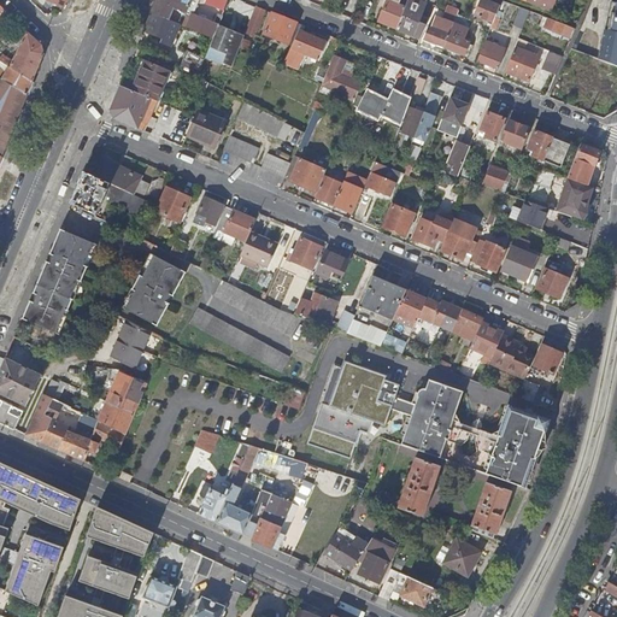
[(213,39),(218,25),(192,13),(191,16),(186,15),(188,9),(193,11),(198,0),(195,0),(157,0),(152,13),(171,21),(213,39)]
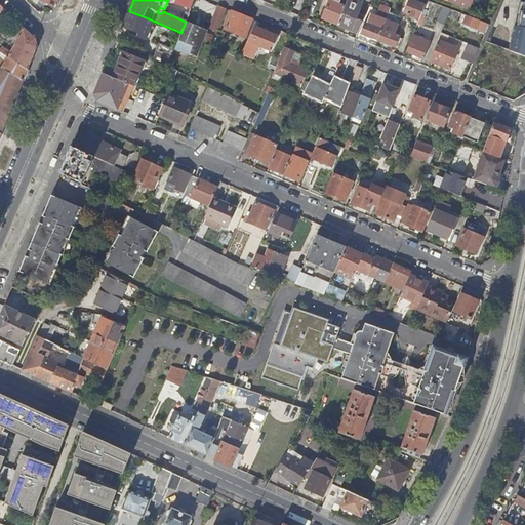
[(191,9),(194,0),(174,0),(174,2),(191,9)]
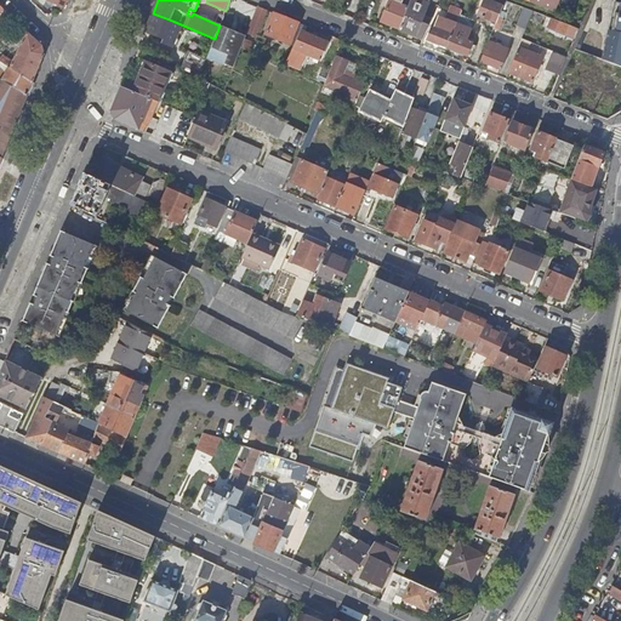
[(399,29),(408,9),(402,5),(403,0),(387,0),(388,0),(391,1),(382,22),(399,29)]
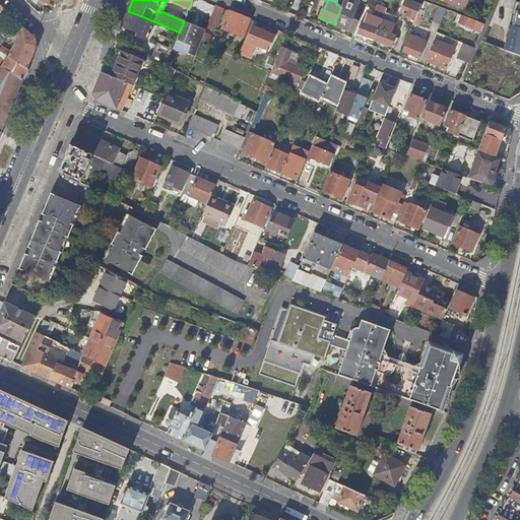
[(348,29),(360,2),(354,0),(343,0),(341,7),(334,24),(348,29)]
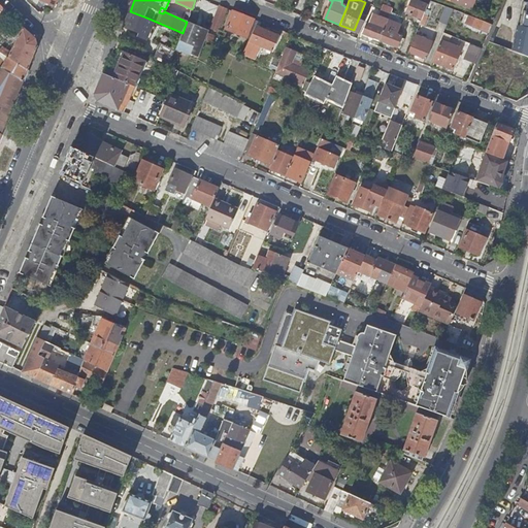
[(422,21),(428,6),(413,0),(411,0),(406,14),(422,21)]
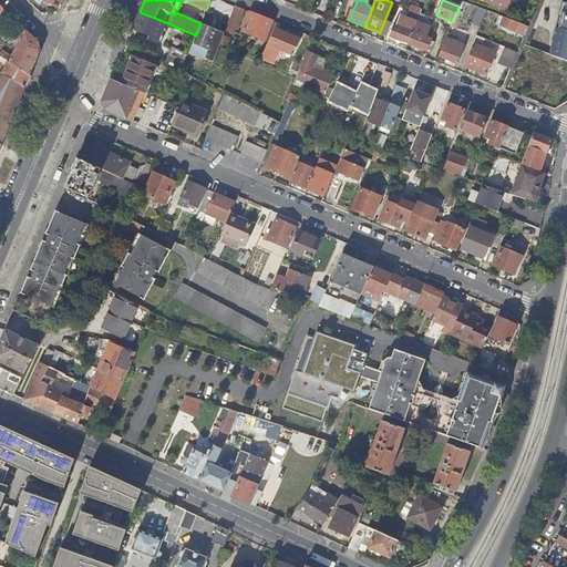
[(507,11),(512,0),(486,0),(485,2),(507,11)]
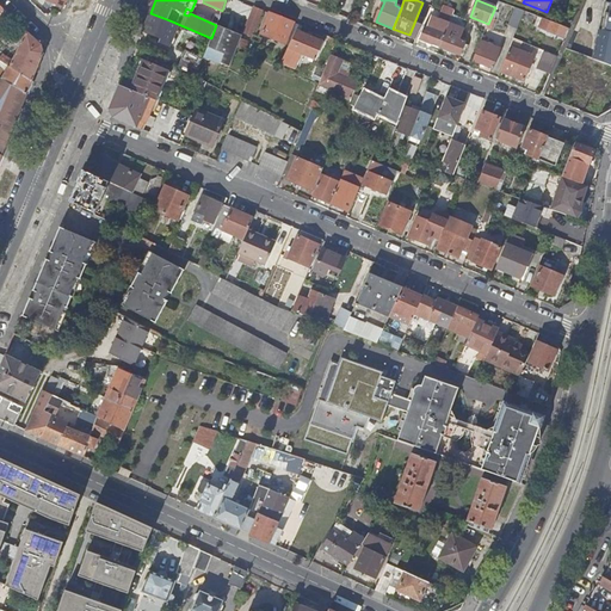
[(610,1),(606,0),(605,0),(592,60),(597,62),(606,65),(610,66),(610,1)]
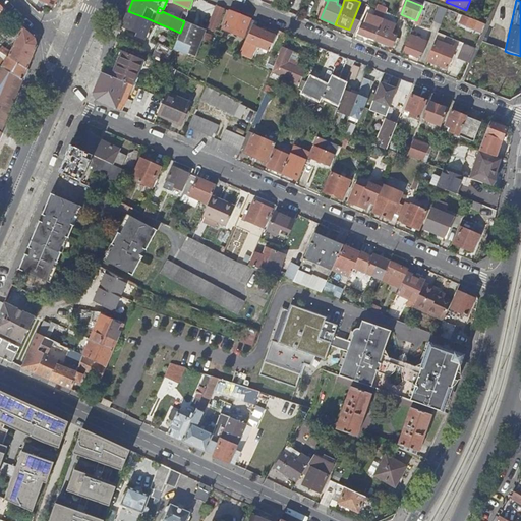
[(217,6),(210,23),(218,26),(225,9),(217,6)]
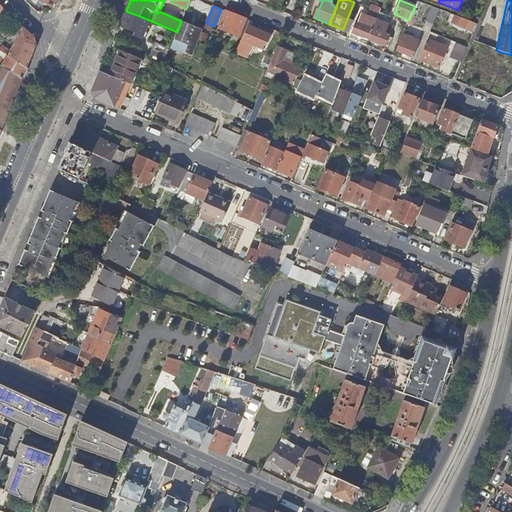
[(432,7),(427,21),(434,24),(440,10),(432,7)]
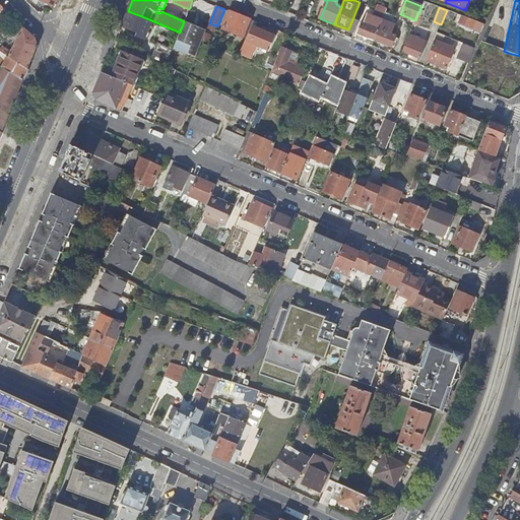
[(453,18),(460,21),(462,16),(447,10),(441,24),(438,34),(446,37),(453,18)]
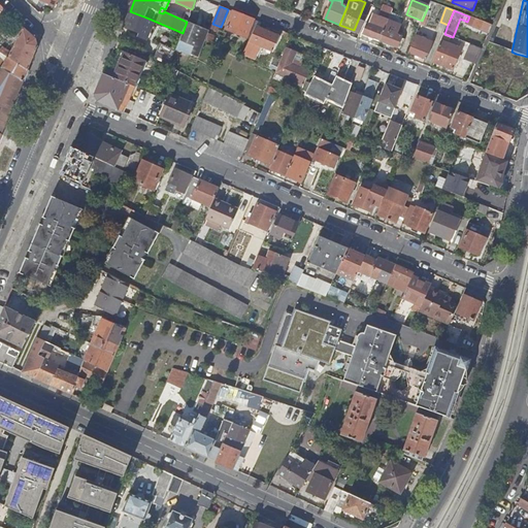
[(146,18),(130,11),(123,27),(139,33),(138,36),(146,39),(151,30),(143,27),(146,18)]
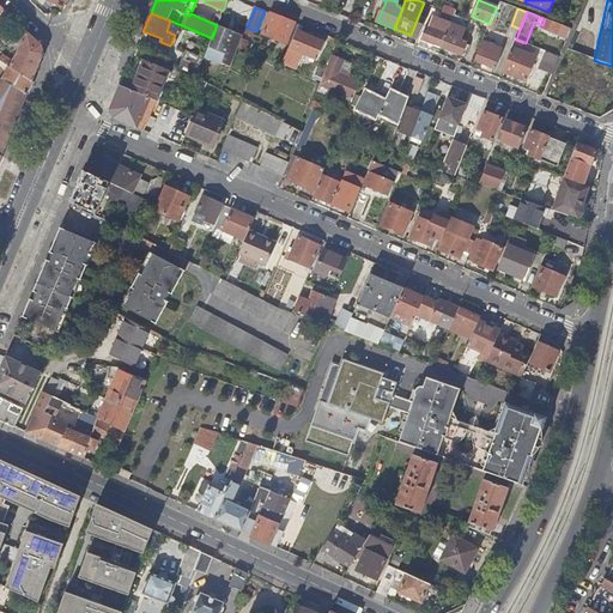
[(295,23),(271,13),(262,35),(275,40),(280,42),(286,43),(295,23)]
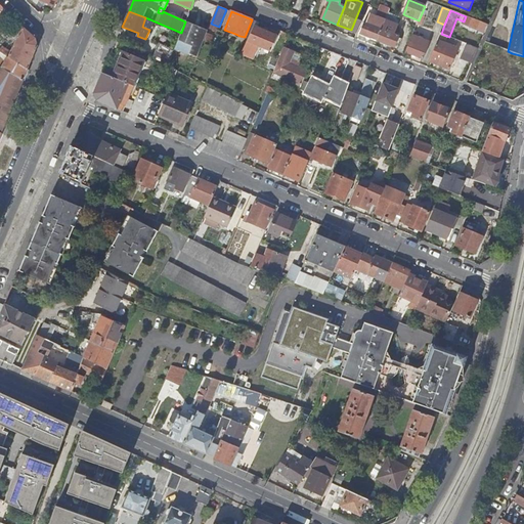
[(386,20),(386,19),(379,16),(375,28),(364,23),(359,34),(378,41),(386,20)]
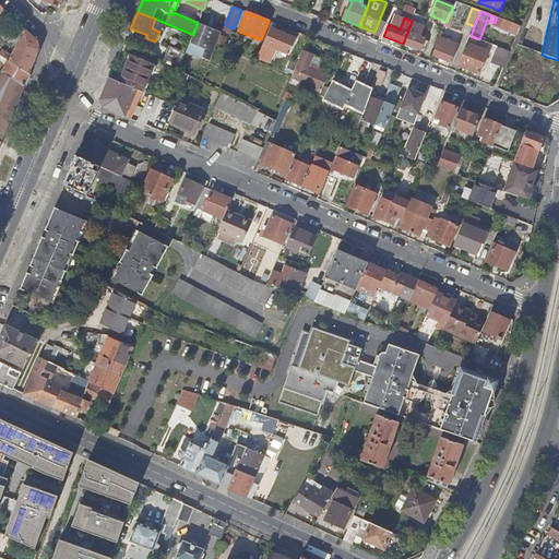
[(495,23),(494,25),(508,32),(511,23),(497,18),(495,23)]
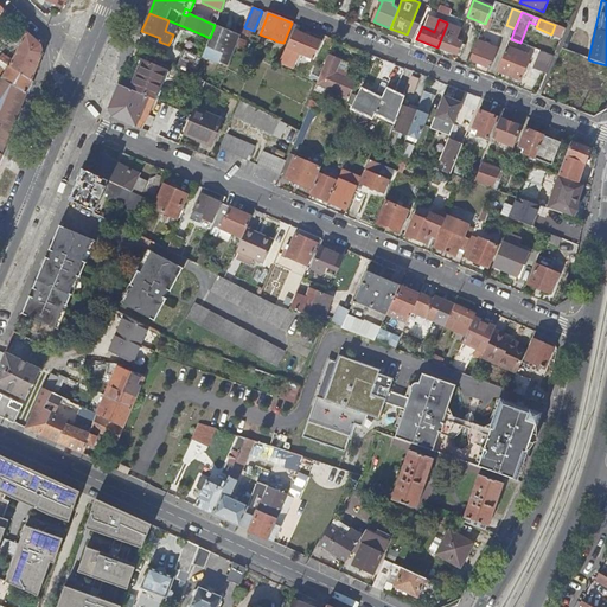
[(460,30),(447,24),(438,48),(458,56),(462,43),(457,40),(457,39),(460,30)]
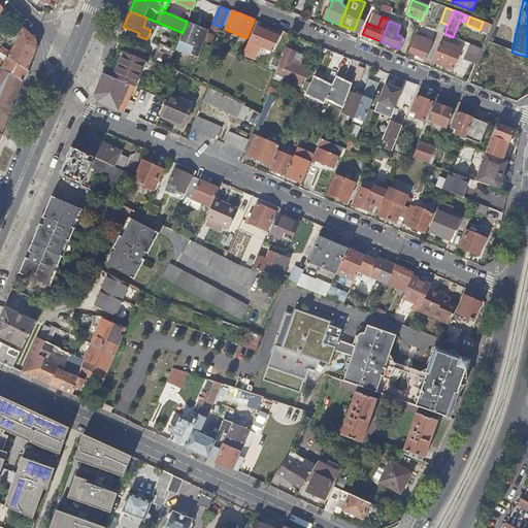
[(183,33),(179,41),(195,47),(192,55),(198,58),(210,31),(187,22),(183,33)]
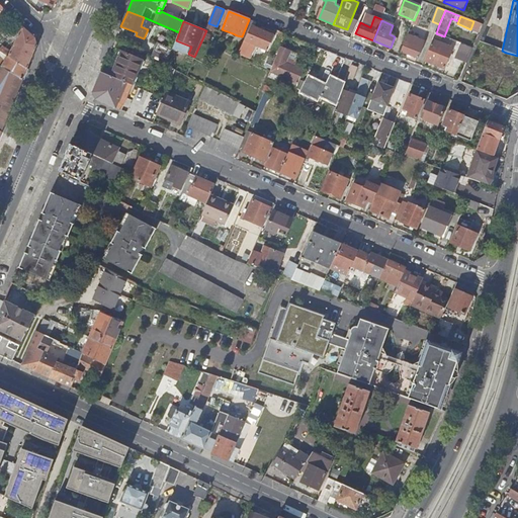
[(477,32),(481,24),(473,21),(470,29),(477,32)]
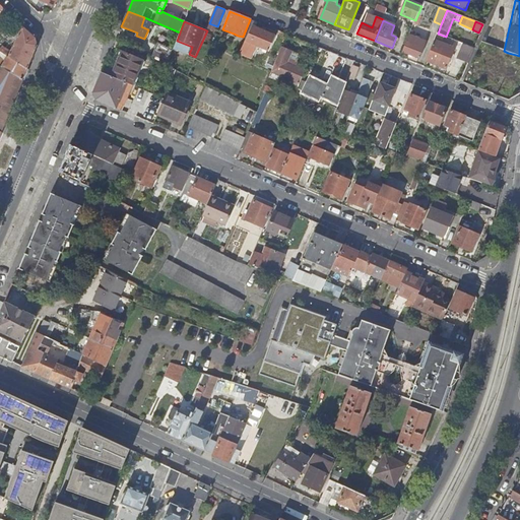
[(275,36),(252,25),(239,53),(251,59),(257,47),(268,52),(275,36)]
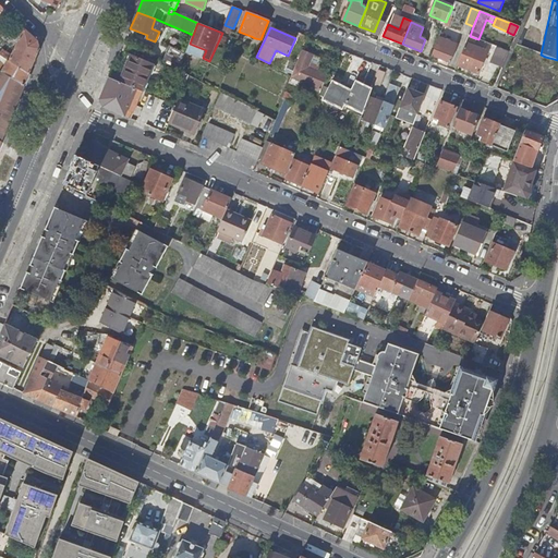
[(0,56),(9,61),(29,74),(40,49),(38,41),(24,29),(23,33),(12,56),(3,49),(0,55),(0,56)]
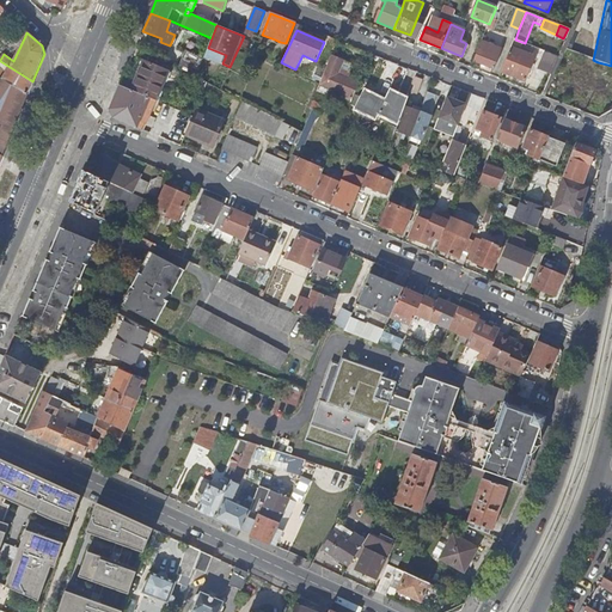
[(560,57),(561,55),(555,53),(557,44),(539,37),(536,48),(560,57)]
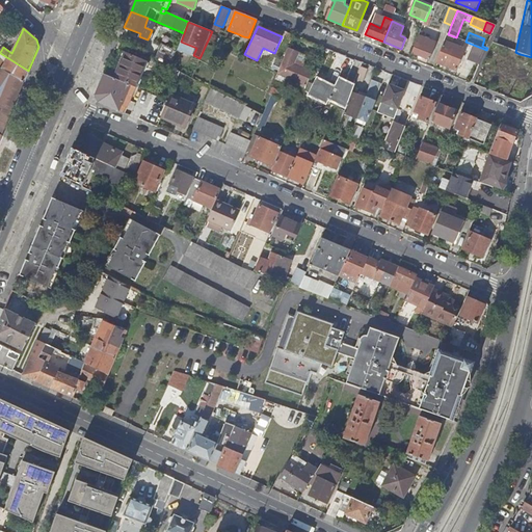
[(419,36),(413,53),(430,60),(437,44),(419,36)]
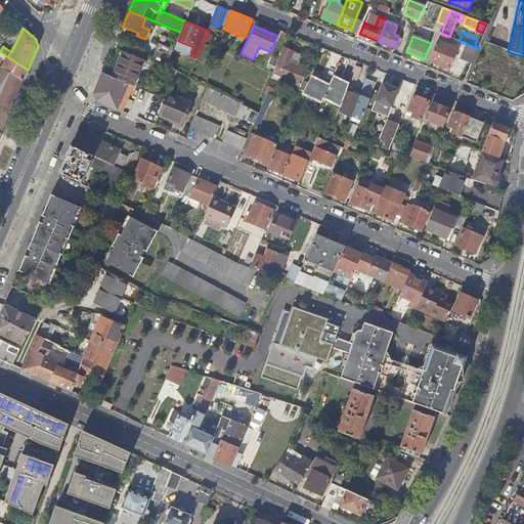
[(459,49),(438,41),(430,61),(450,70),(459,49)]
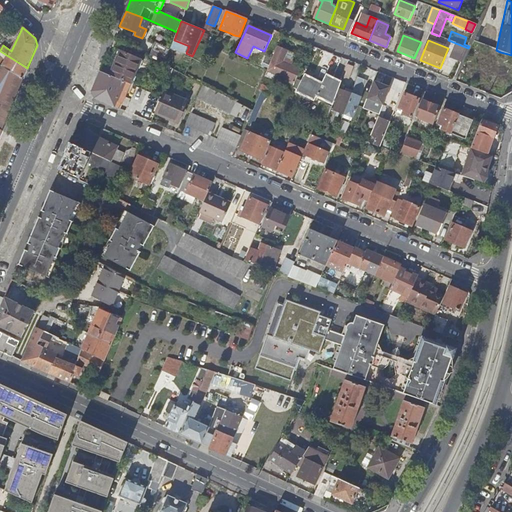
[(149,57),(163,64),(169,49),(156,43),(149,57)]
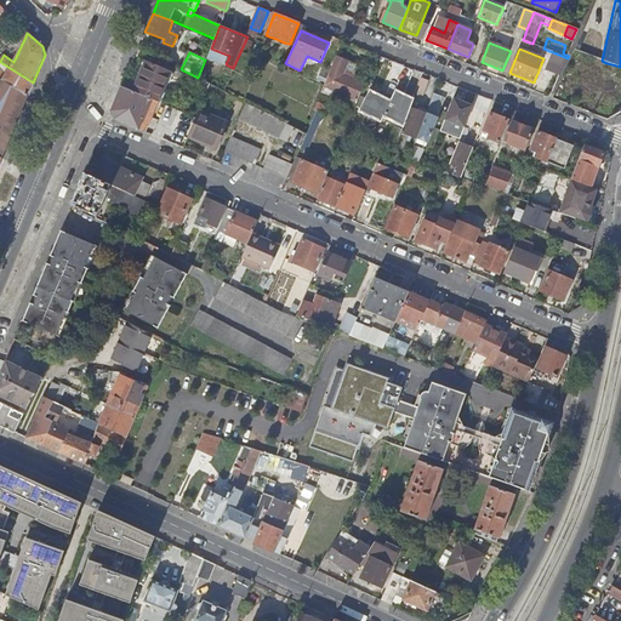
[(325,85),(358,100),(364,85),(345,77),(349,64),(336,58),(325,85)]
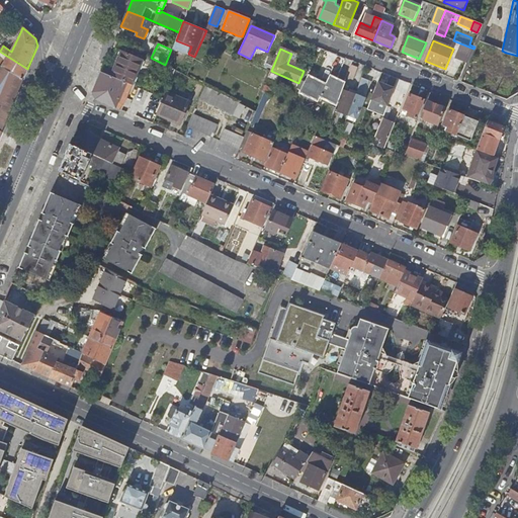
[(517,68),(517,67),(517,56),(514,55),(506,53),(505,55),(490,49),(485,63),(501,70),(504,62),(517,68)]
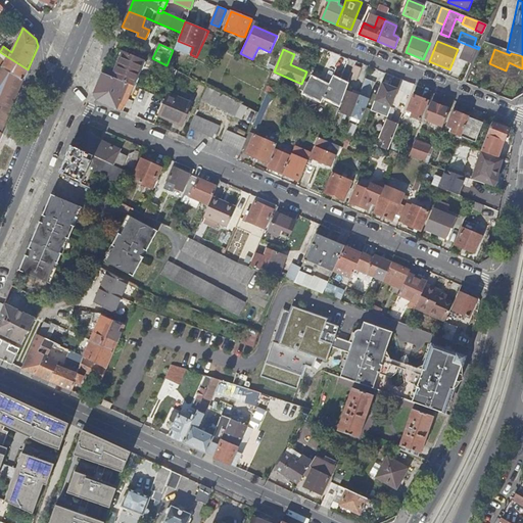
[(111,78),(127,84),(133,86),(143,61),(123,52),(111,78)]
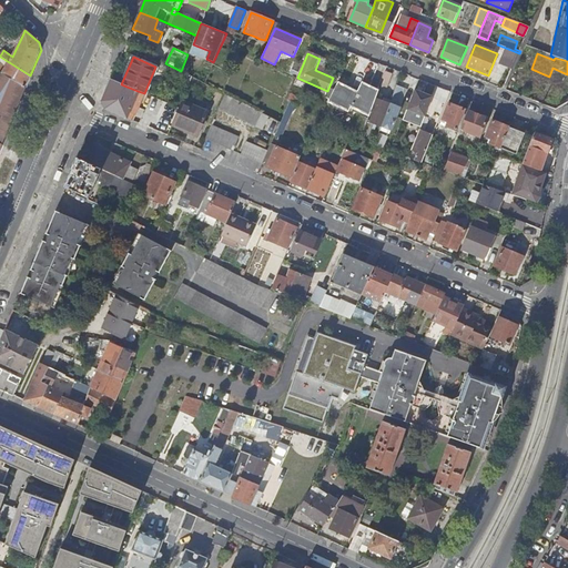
[(0,71),(26,88),(30,75),(9,62),(6,69),(0,64),(0,71)]
